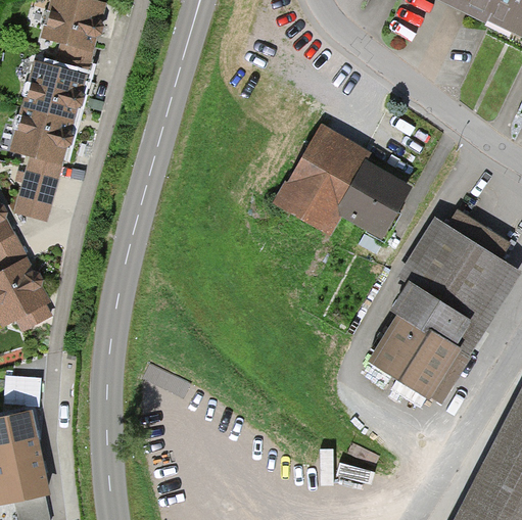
[(106,2),(99,0),(50,0),(10,152),(30,157),(14,210),(47,219),(65,147),(70,143),(74,135),(70,129),(77,108),(82,104),(85,96),(82,90),(97,37),(101,33),(104,26),(101,20),(106,2)]
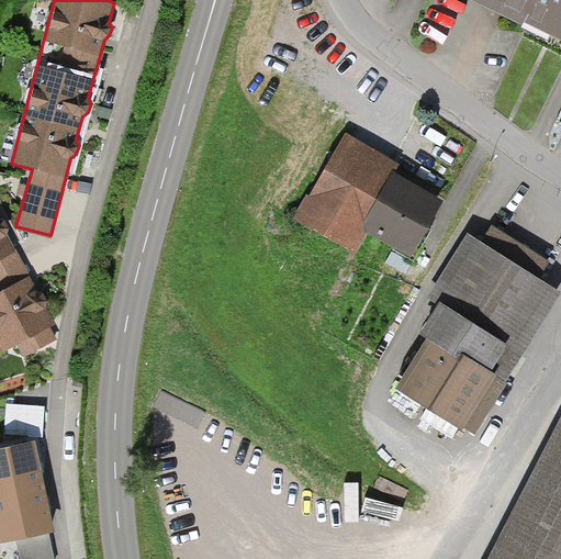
[(469,0),(523,26),(526,19),(560,35),(560,0),(469,0)]
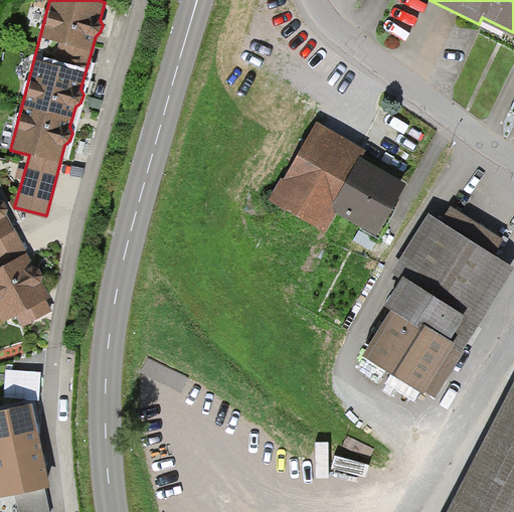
[(367,150),(316,120),(270,198),(325,230),(336,210),(376,233),(390,209),(406,182),(363,156),(367,150)]
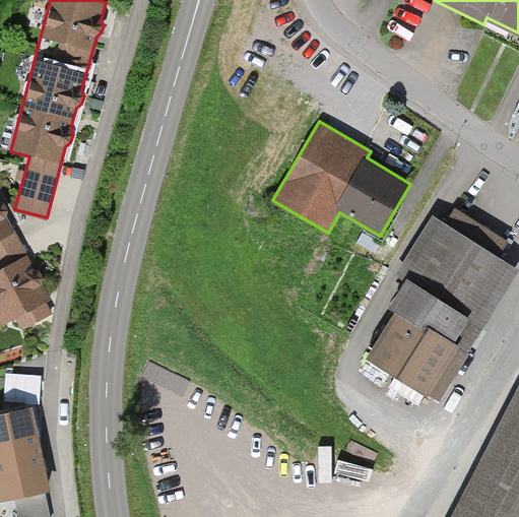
[(0,319),(2,323),(16,315),(22,326),(51,311),(46,300),(50,298),(33,265),(0,204),(0,319)]
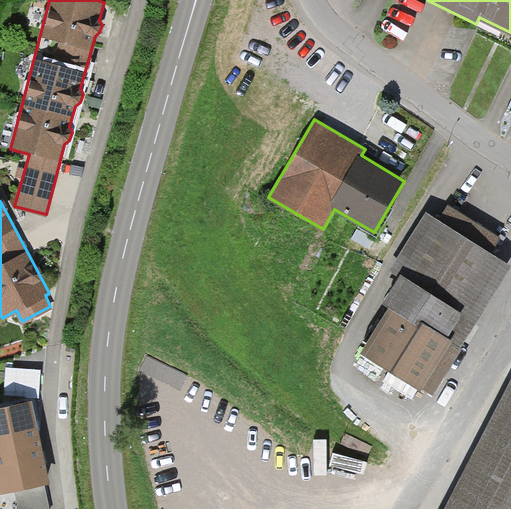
[(510,267),(510,265),(427,214),(392,269),(405,277),(387,305),(392,308),(363,356),(431,398),(510,267)]
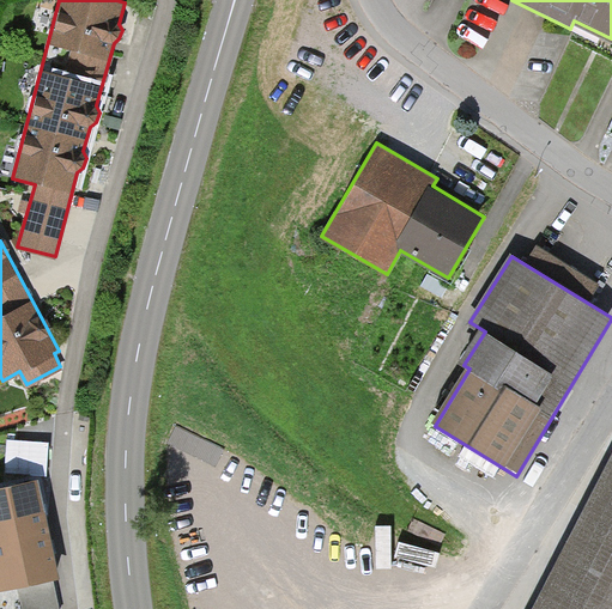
[(47,440),(7,438),(5,472),(46,473),(47,440)]
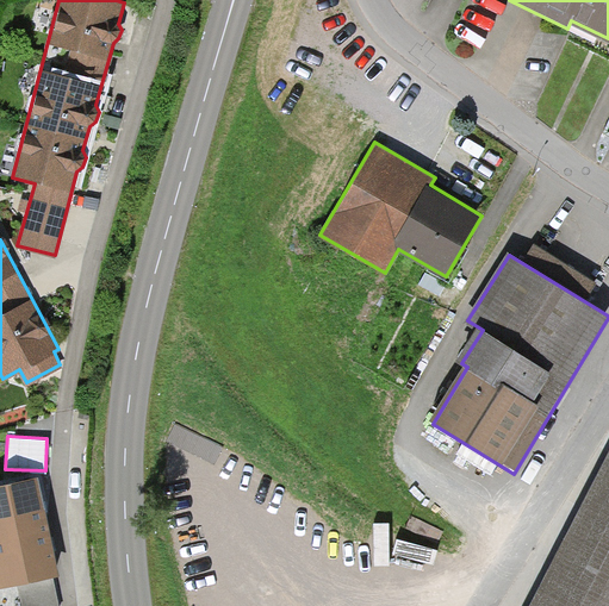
[(608,605),(608,451),(528,605),(608,605)]
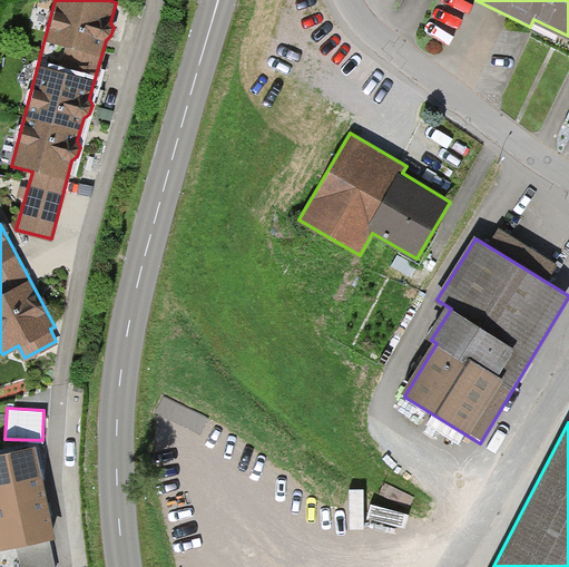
[(39,470),(35,448),(0,455),(0,550),(18,547),(21,566),(55,566),(49,540),(54,539),(47,506),(39,470)]
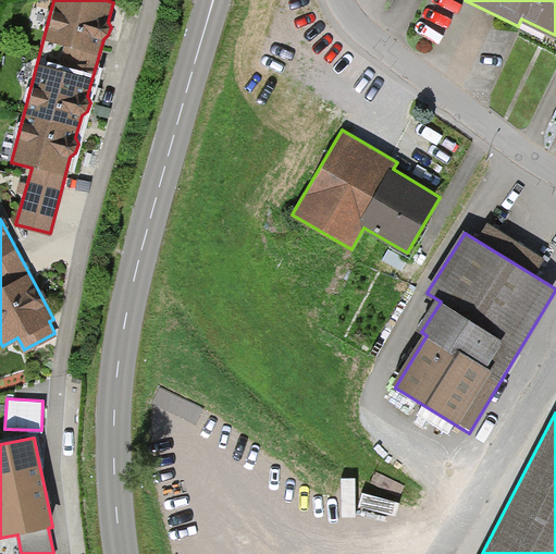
All buildings are outlined.
